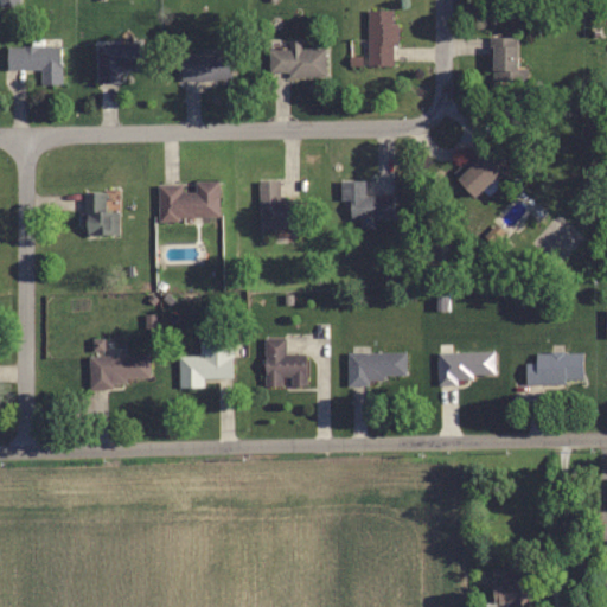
[(366,10),(366,68),(395,68),(395,10),(366,10)]
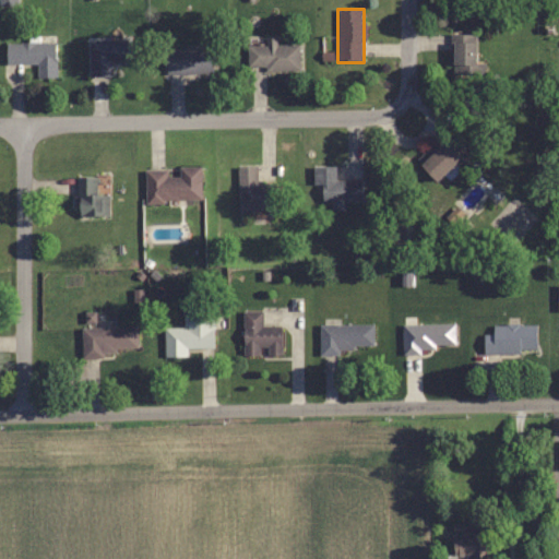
[(479,66),(476,66),(476,34),(452,34),(452,74),(479,74),(479,66)]
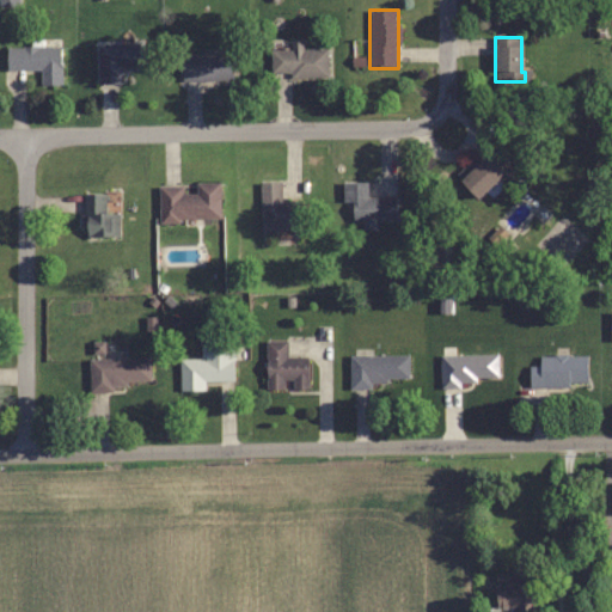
[(270,49),(270,77),(326,75),(326,49),(303,49),(303,42),(292,42),(292,49),(270,49)]
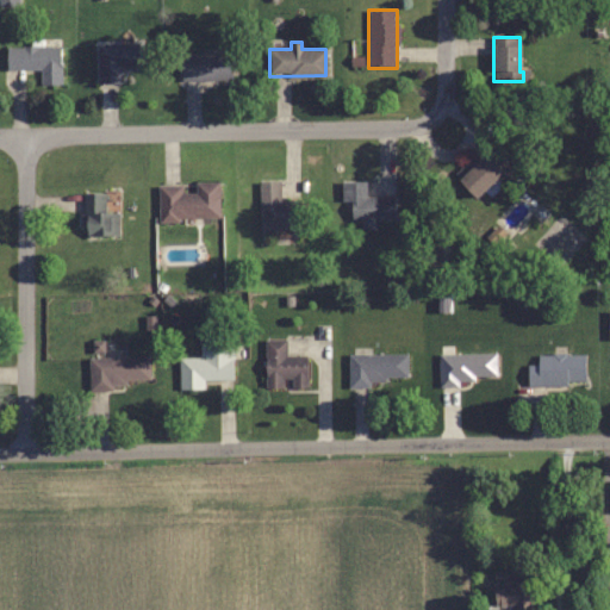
[(139,67),(139,43),(97,43),(97,82),(120,82),(120,67),(139,67)]
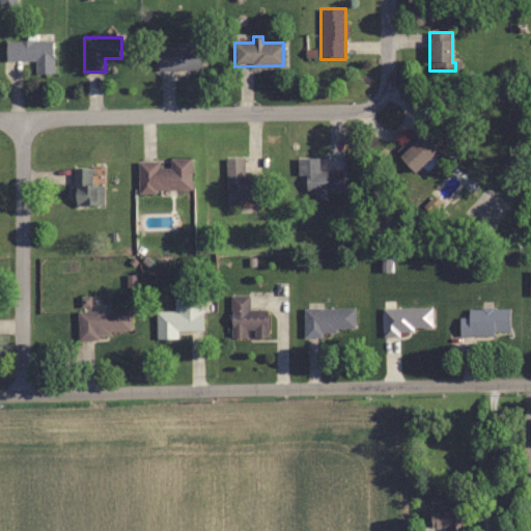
[(53,40),(5,40),(5,61),(34,61),(34,74),(53,74),(53,40)]
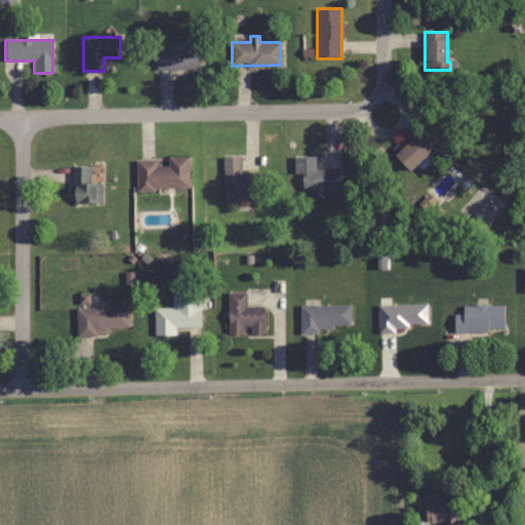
[(199,48),(155,48),(155,69),(199,69),(199,48)]
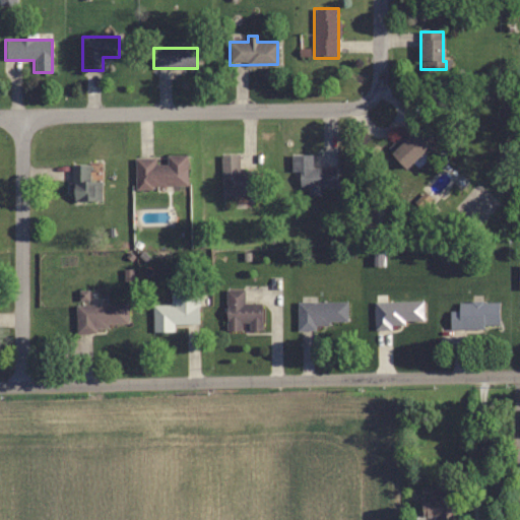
[(405,171),(435,142),(418,125),(389,153),(405,171)]
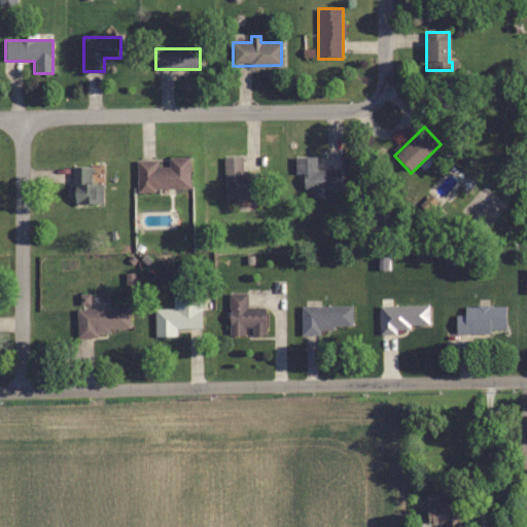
[(342,190),(342,170),(316,170),(316,156),(295,156),(295,173),(304,173),(304,189),(312,189),(312,198),(322,198),(322,190),(342,190)]
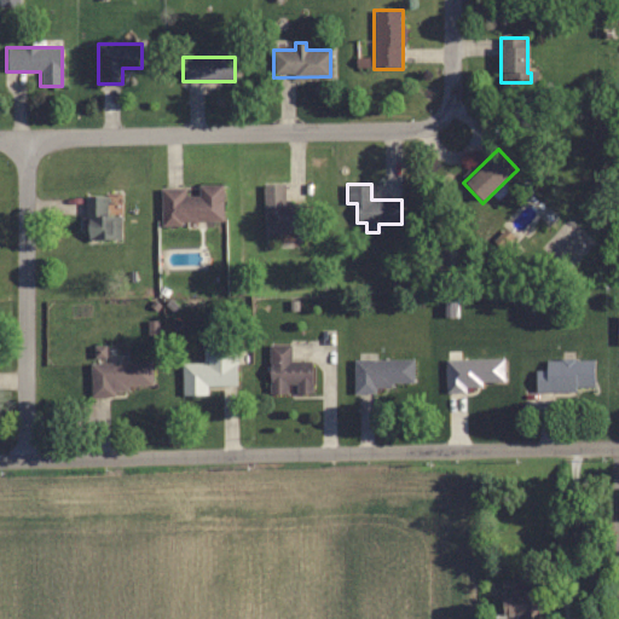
[(161,187),(161,224),(223,224),(221,185),(197,185),(197,195),(185,195),(185,187),(161,187)]
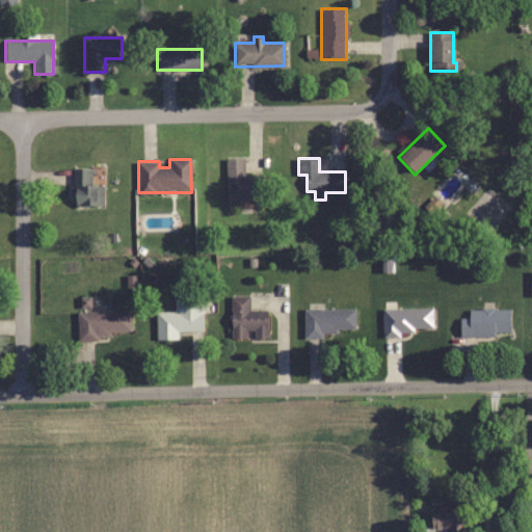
[(260,175),(244,175),(244,159),(227,159),(227,200),(260,200),(260,175)]
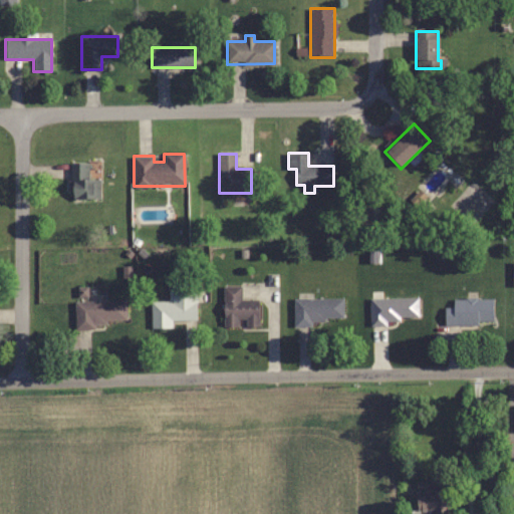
[(88,163),(70,163),(70,199),(99,199),(99,178),(88,178),(88,163)]
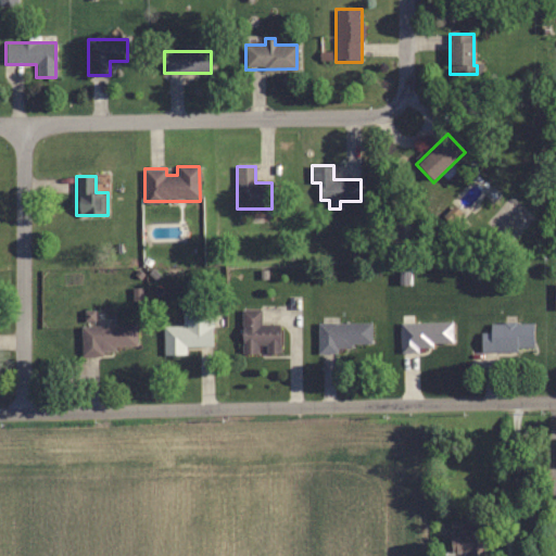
[(242,353),(280,353),(279,323),(261,323),(261,308),(241,308),(242,353)]
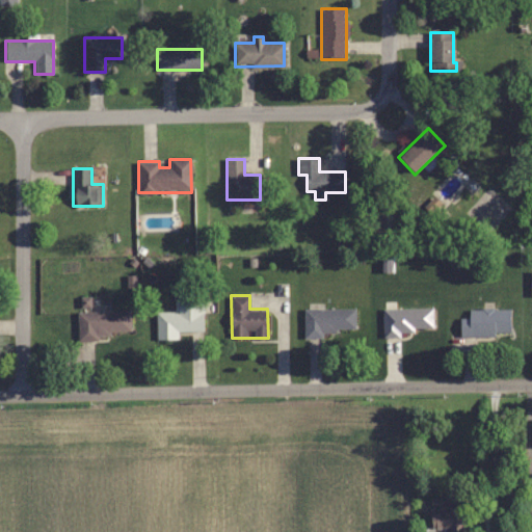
[(178,340),(178,331),(204,333),(204,299),(175,299),(175,312),(156,312),(156,340),(178,340)]
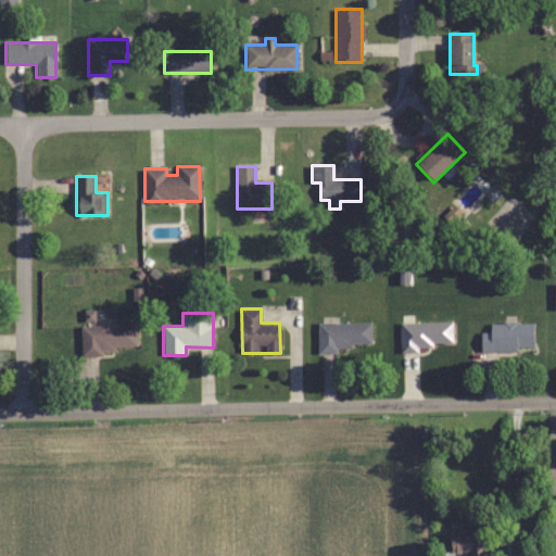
[(317,323),(317,350),(371,350),(370,321),(317,323)]
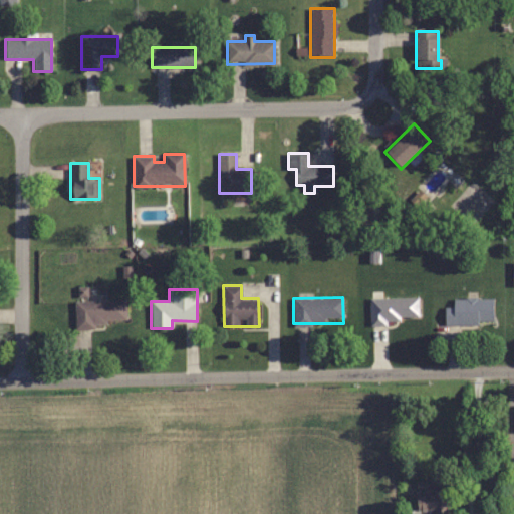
[(419,298),(369,298),(369,322),(419,322),(419,298)]
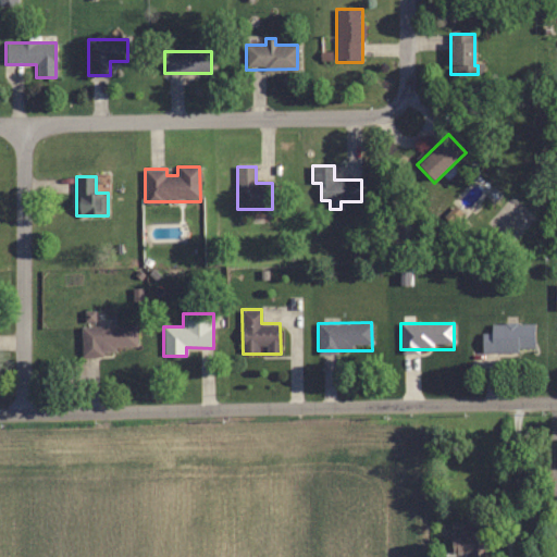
[(534,323),(491,323),(491,332),(481,332),(481,351),(534,351),(534,323)]
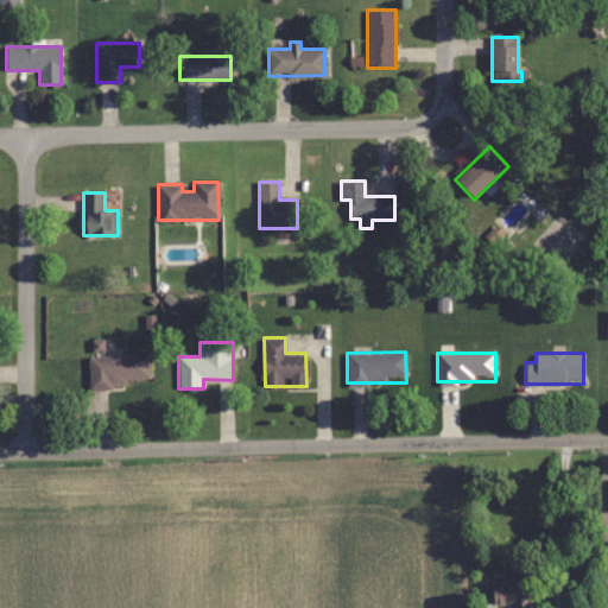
[(89,356),(89,386),(149,386),(149,356),(89,356)]
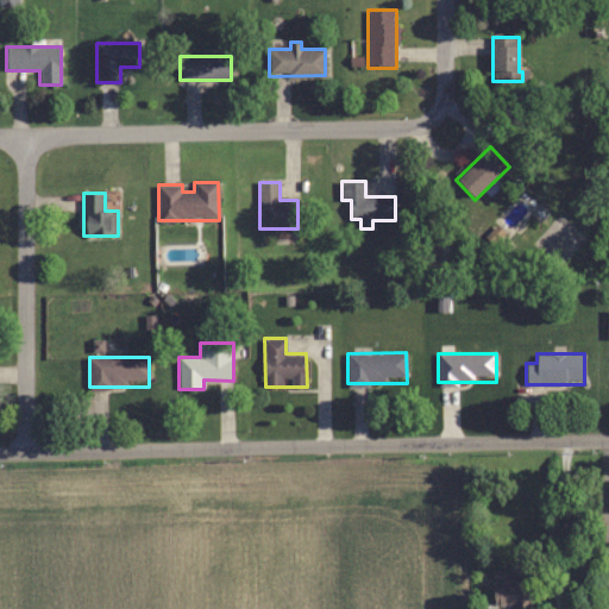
[(495,604),(488,604),(487,608),(539,608),(538,578),(513,579),(513,569),(493,570),(495,604)]
